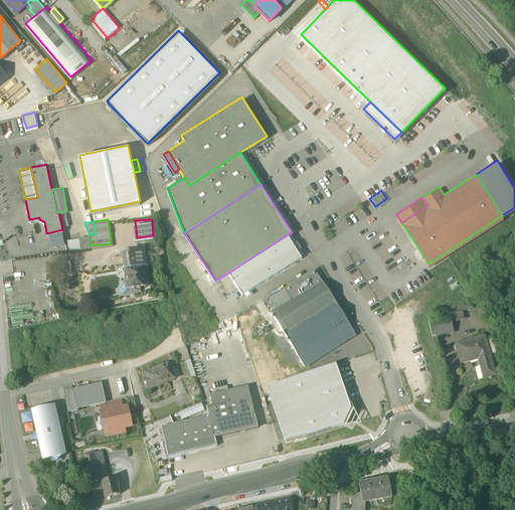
[(62,229),(46,233),(49,245),(65,244),(62,229)]
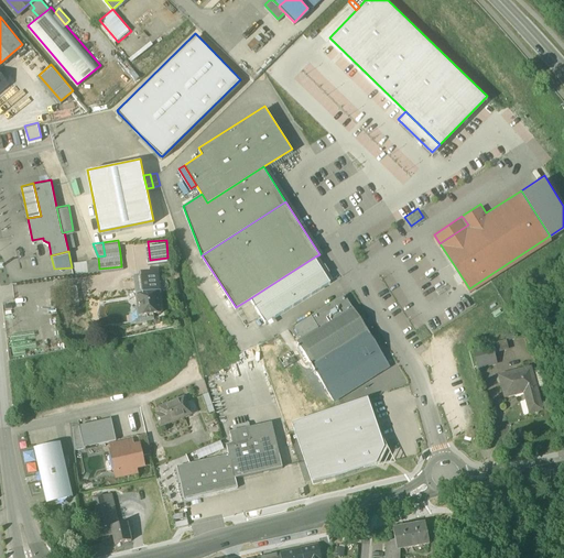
[(98,256),(88,258),(89,271),(99,269),(98,256)]
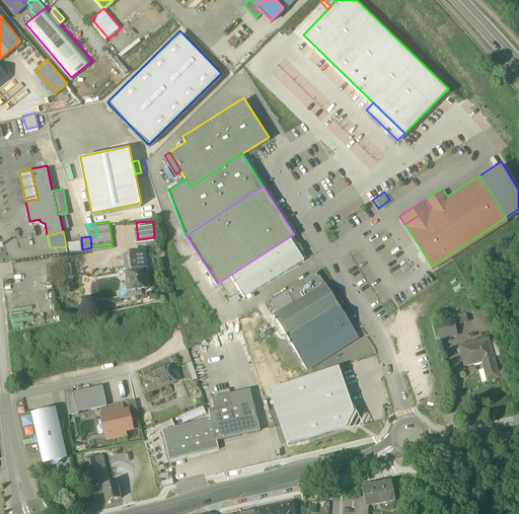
[(230,275),(244,296),(304,258),(290,236),(262,254),(230,275)]
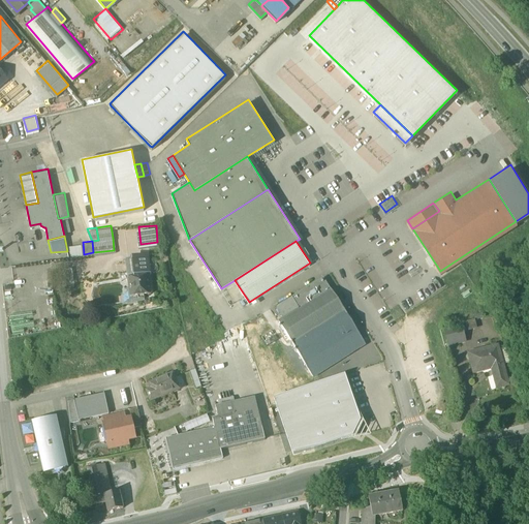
[(68,244),(70,255),(84,254),(83,242),(68,244)]
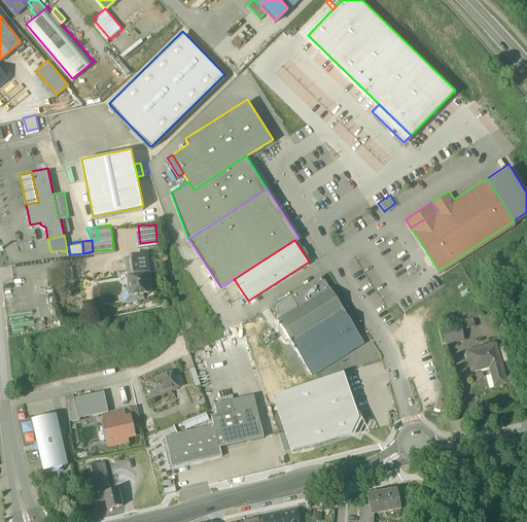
[(137,291),(137,294),(143,293),(143,290),(150,289),(148,272),(145,252),(125,255),(130,289),(130,292),(137,291)]
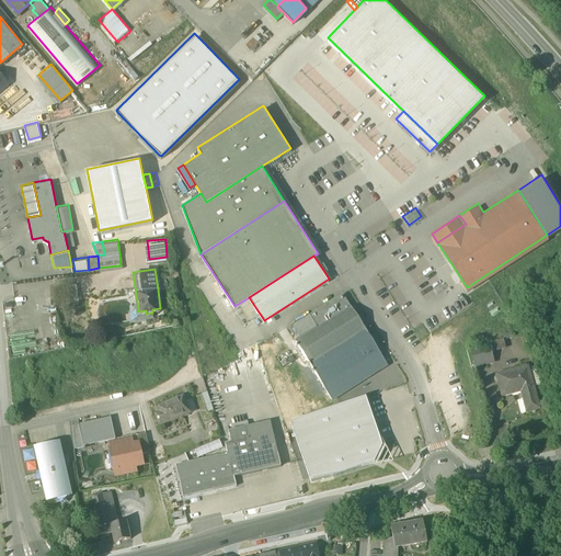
[(60,282),(64,303),(79,301),(77,280),(60,282)]
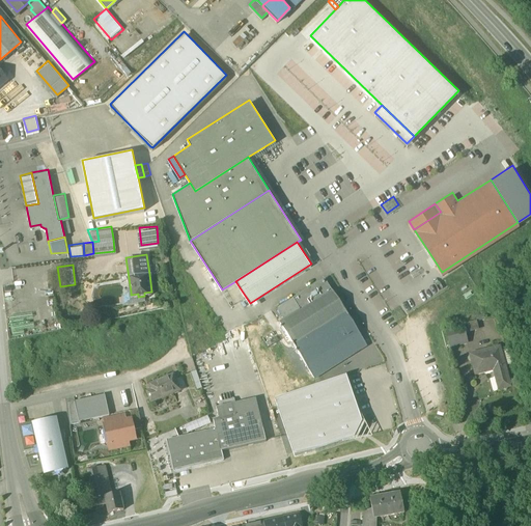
[(277,305),(285,317),(332,288),(325,275),(277,305)]
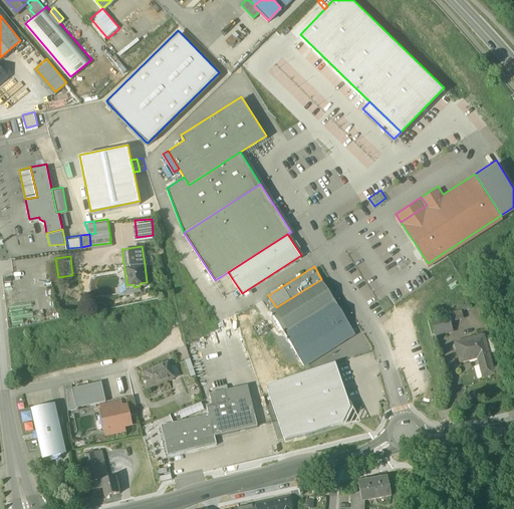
[(351,326),(321,279),(276,307),(271,310),(304,362),(351,332),(348,327),(351,326)]
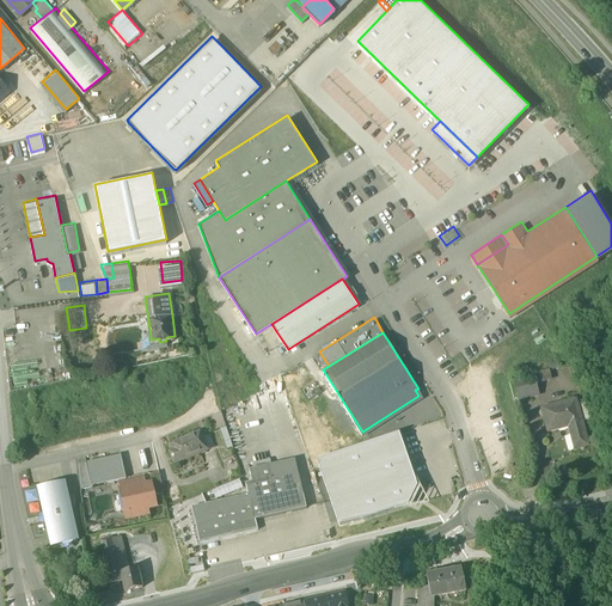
[(167,344),(166,341),(159,342),(159,338),(151,340),(151,336),(140,337),(142,350),(160,348),(160,346),(167,344)]
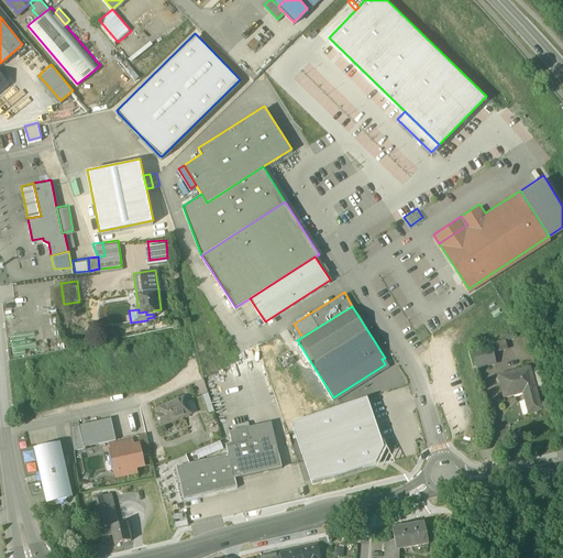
[(490,341),(493,350),(507,346),(505,337),(489,341),(490,341)]
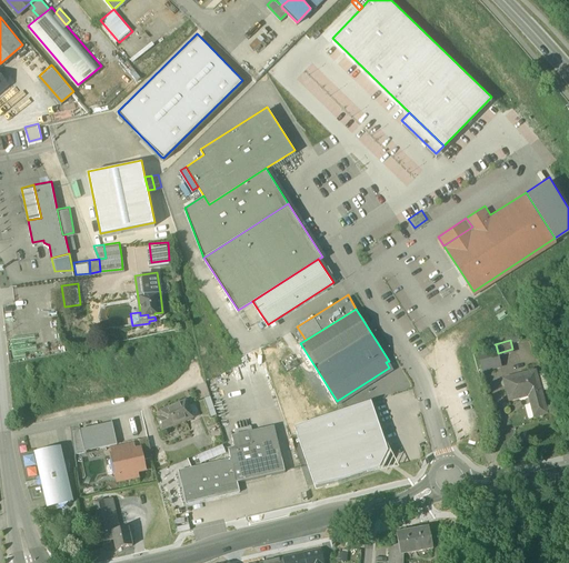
[(478,350),(483,368),(500,363),(498,353),(496,344),(478,350)]
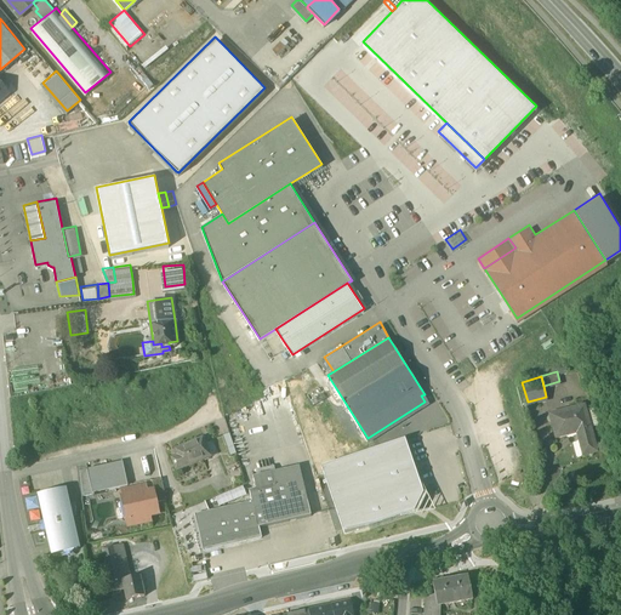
[(593,400),(585,403),(590,423),(599,421),(593,400)]
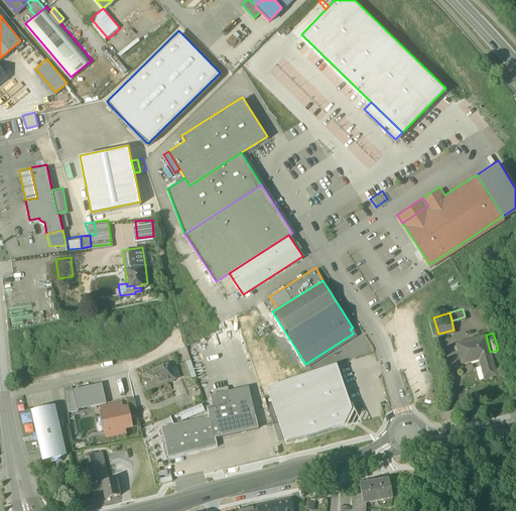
[(480,356),(485,374),(495,371),(490,352),(486,335),(486,334),(484,334),(480,335),(457,342),(460,354),(478,349),(480,356)]
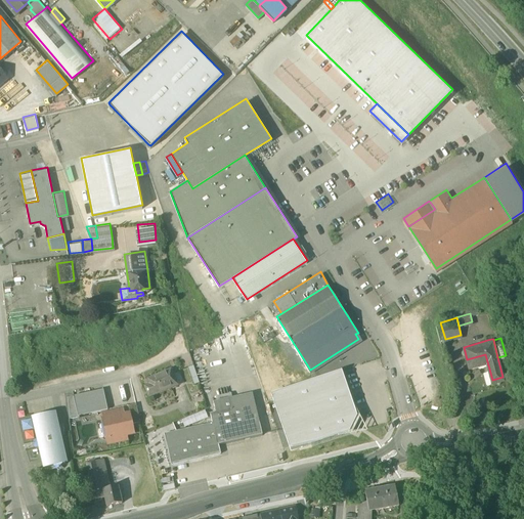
[(469,366),(487,361),(485,354),(467,359),(469,366)]
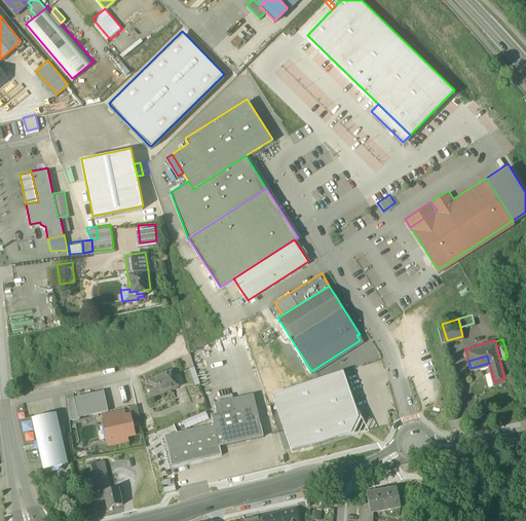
[(189,365),(194,382),(200,380),(194,363),(189,365)]
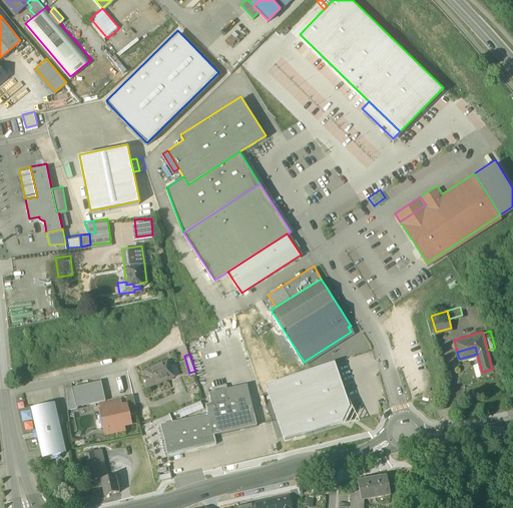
[(141,375),(146,386),(167,376),(166,373),(172,370),(169,362),(167,358),(144,368),(146,373),(141,375)]
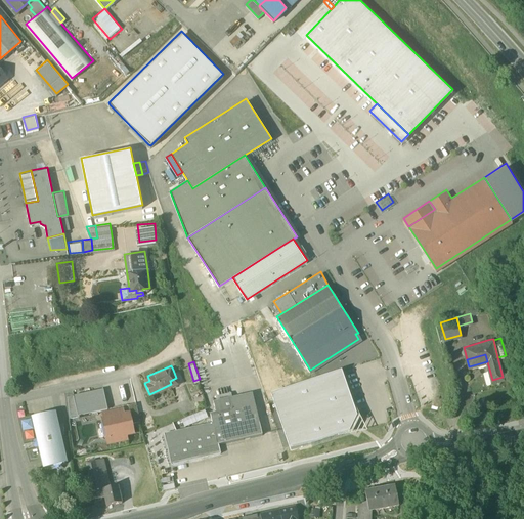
[(176,378),(178,381),(184,379),(179,366),(173,370),(176,378)]
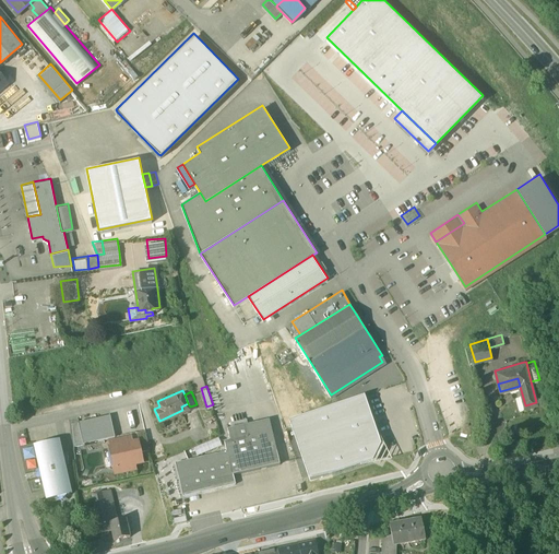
[(365,392),(289,417),(310,478),(335,471),(372,459),(381,441),(365,392)]
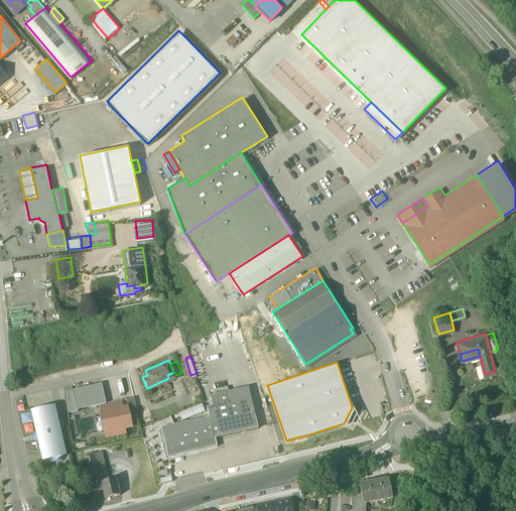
[(73,387),(77,406),(106,400),(102,380),(73,387)]
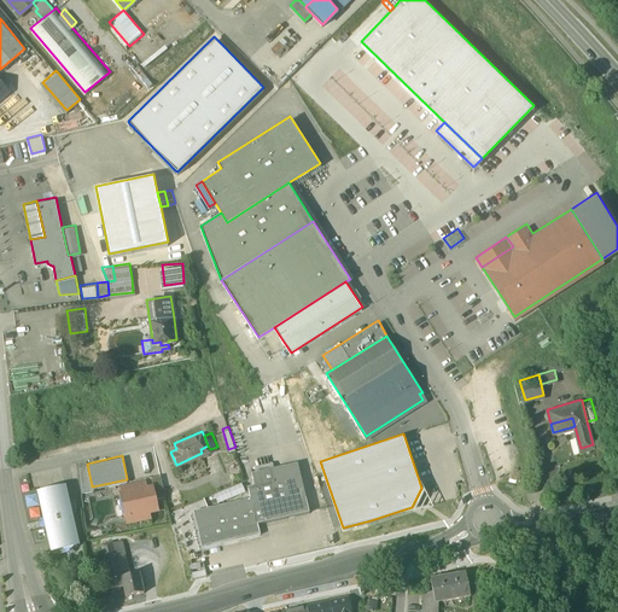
[(298,461),(273,467),(275,478),(301,472),(298,461)]
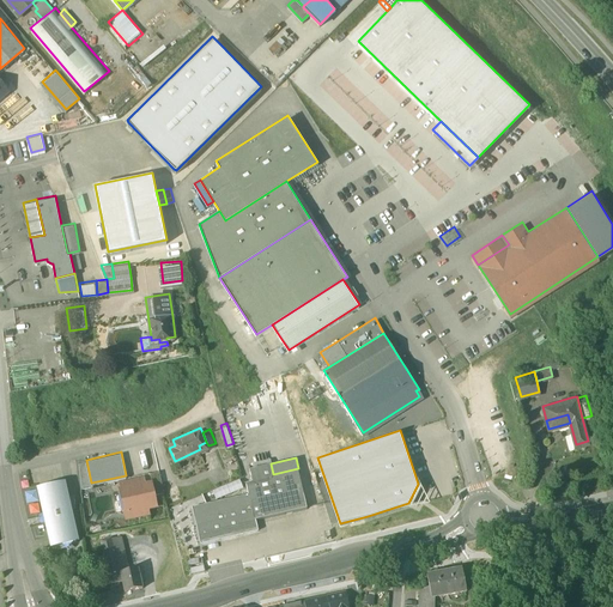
[(82,485),(91,483),(86,460),(79,461),(82,485)]
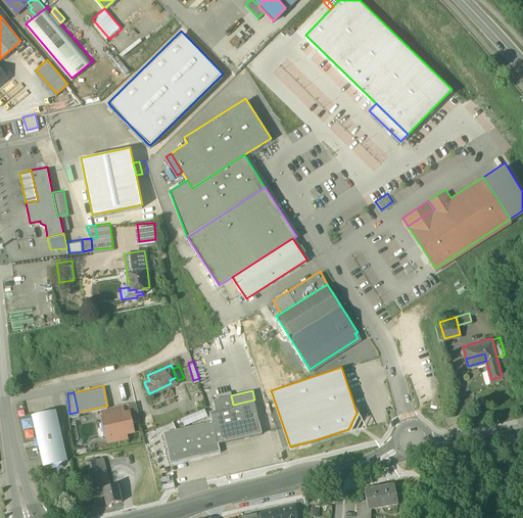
[(262,430),(254,399),(233,405),(231,395),(214,399),(216,408),(210,410),(212,419),(164,430),(172,461),(221,450),(219,440),(262,430)]
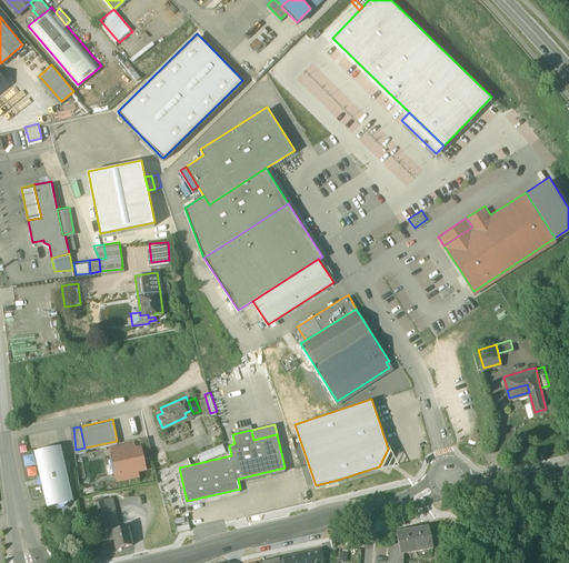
[(139,435),(143,455),(152,453),(148,433),(139,435)]
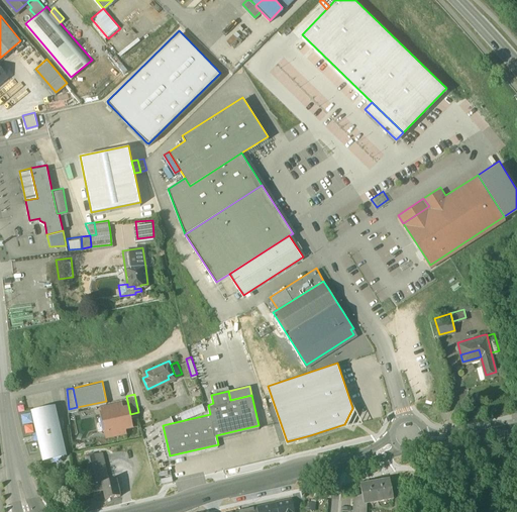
[(119,400),(107,403),(108,409),(121,406),(119,400)]
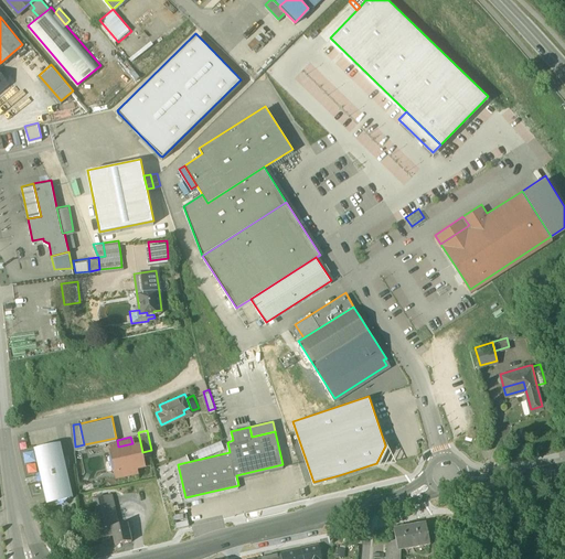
[(43,476),(49,501),(71,495),(59,440),(35,444),(41,469),(43,476)]
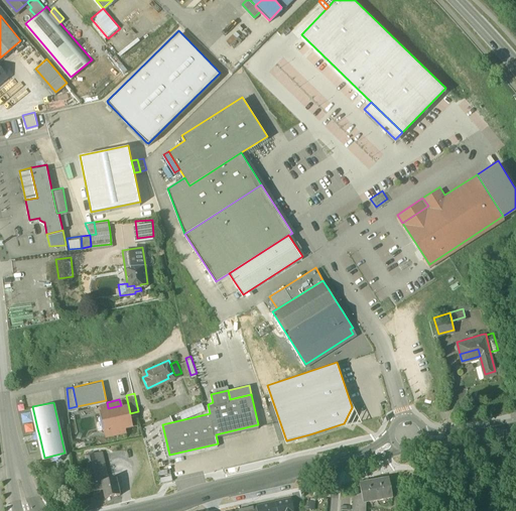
[(114,426),(115,430),(124,428),(123,424),(129,422),(125,404),(121,405),(108,408),(107,402),(102,403),(107,427),(114,426)]
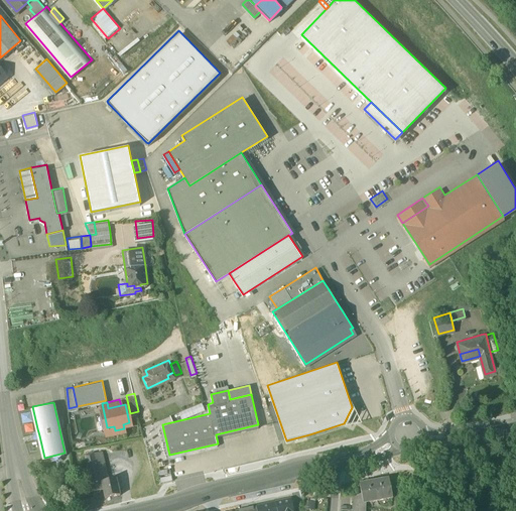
[(85,452),(88,466),(89,473),(92,488),(103,485),(102,479),(109,477),(103,448),(85,452)]
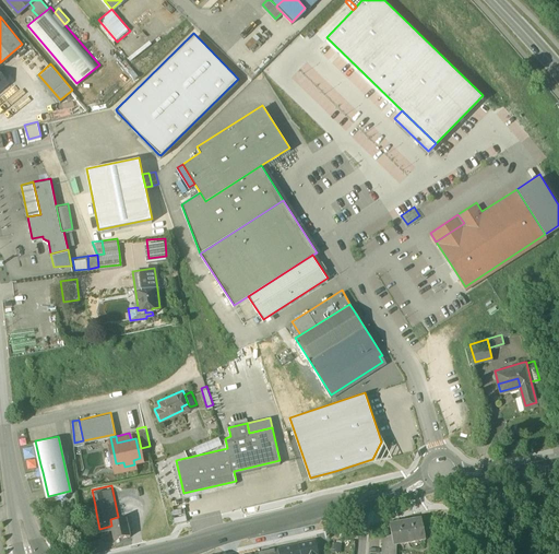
[(111,526),(114,537),(130,532),(127,516),(118,517),(110,519),(111,526)]
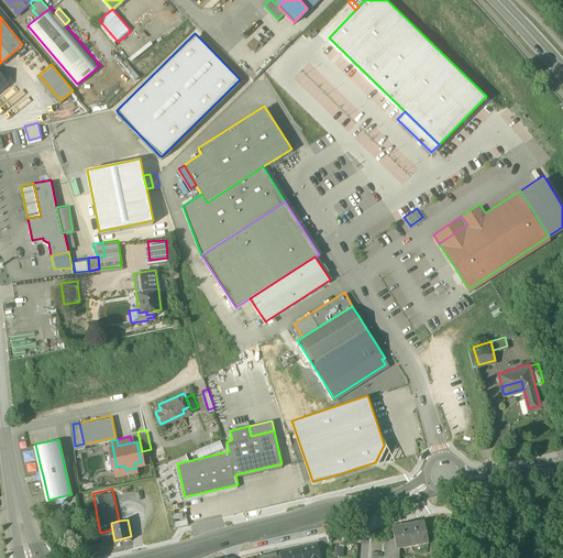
[(392,526),(394,536),(395,546),(398,545),(428,539),(424,520),(392,526)]
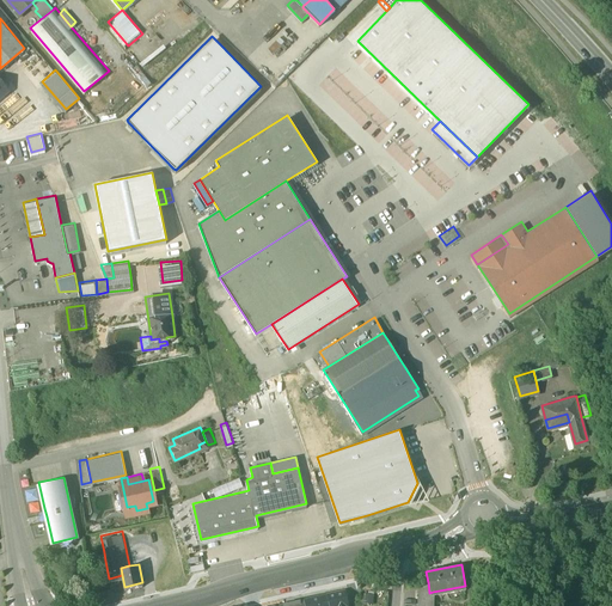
[(433,605),(433,592),(429,593),(428,582),(417,586),(417,605),(433,605)]
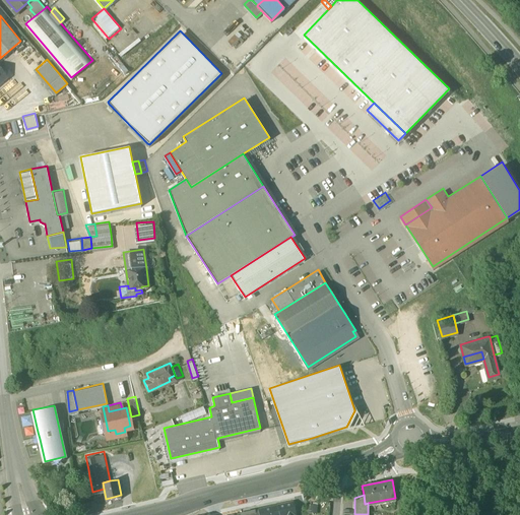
[(293,500),(277,504),(279,514),(296,514),(296,513),(293,500)]
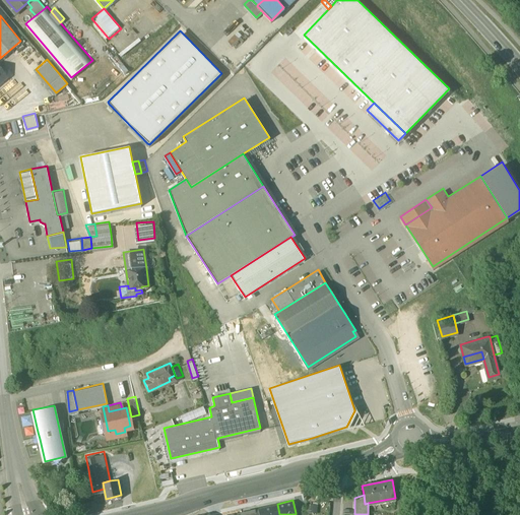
[(279,514),(277,504),(258,508),(259,514),(279,514)]
